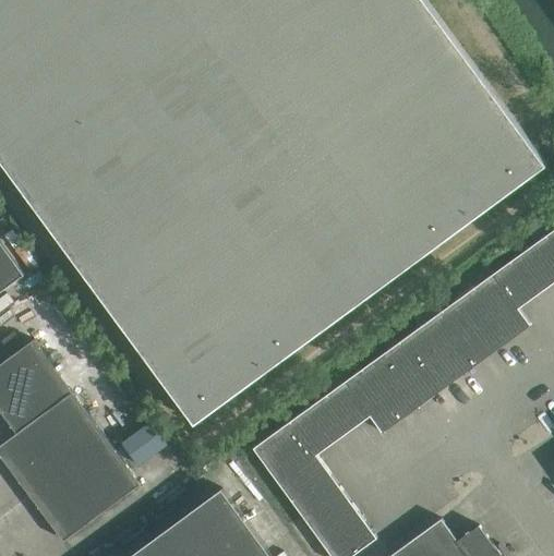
[(544,166),(422,0),(0,0),(0,161),(193,424),(544,166)]
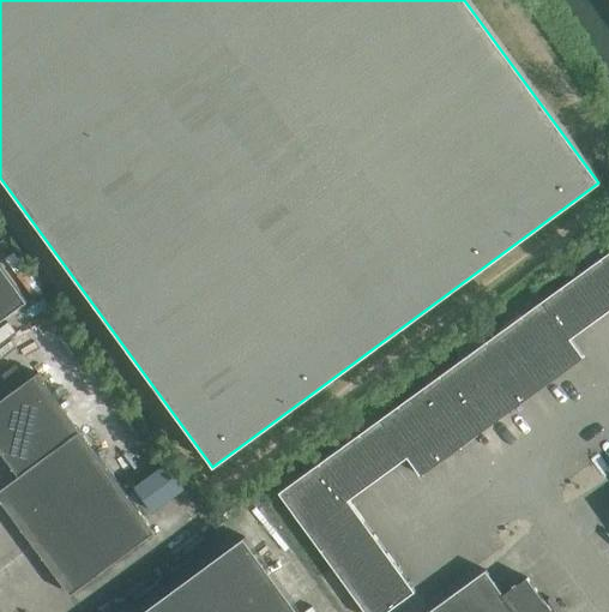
[(417,478),(580,359),(567,341),(608,310),(608,251),(276,495),(361,611),(385,611),(411,593),(345,502),(404,460),(417,478)]
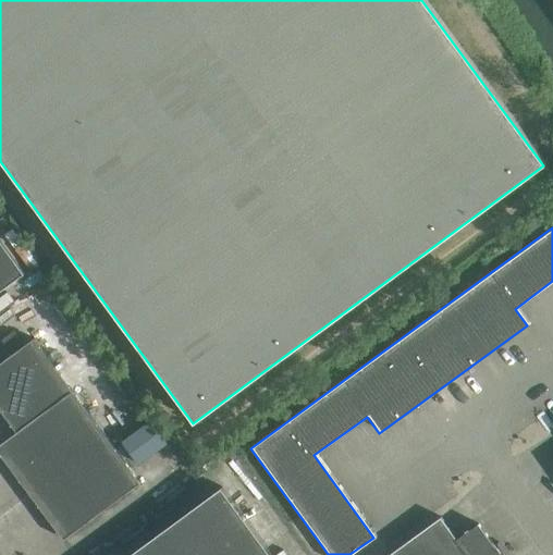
[(0,291),(22,275),(0,246),(0,291)]
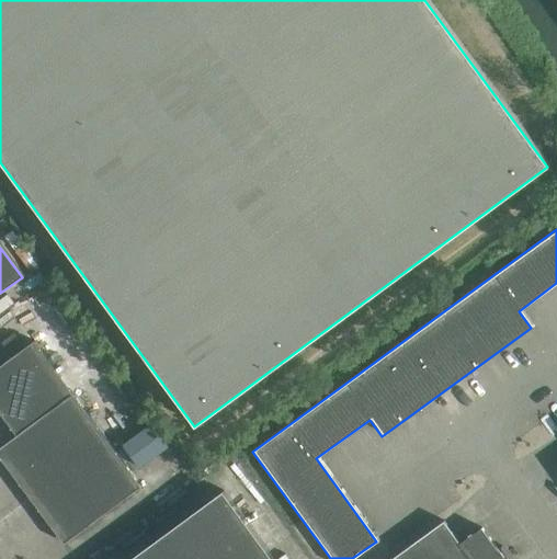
[(0,418),(14,437),(70,396),(31,342),(0,365),(0,418)]
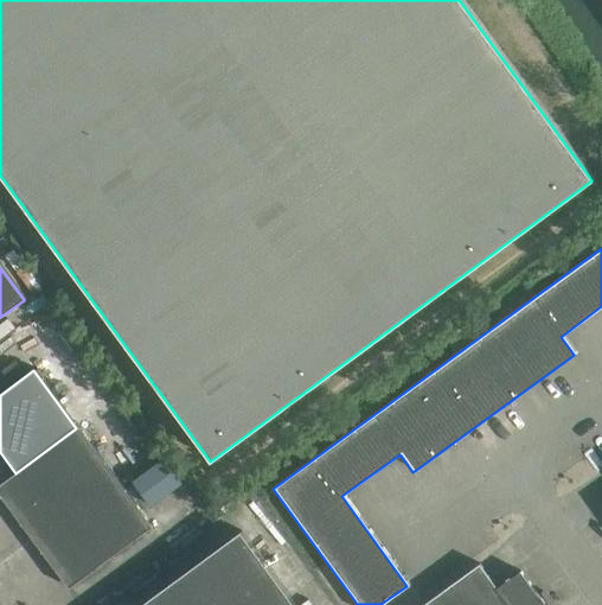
[(15,473),(0,483),(0,500),(66,590),(151,528),(76,428),(15,473)]
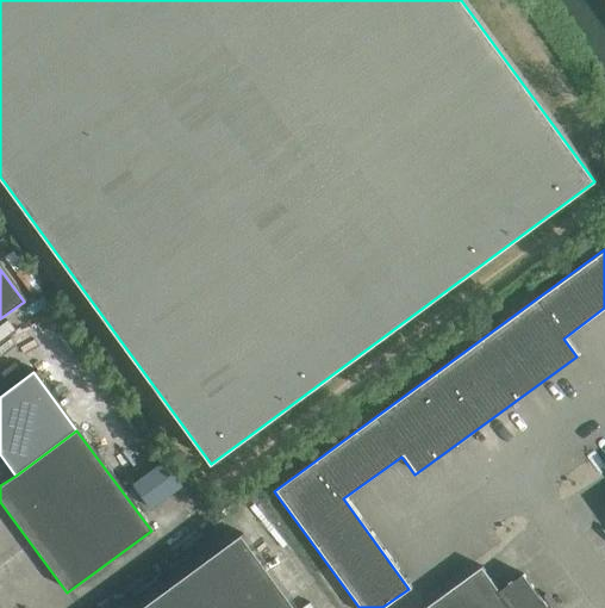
[(293,607),(239,535),(141,607),(293,607)]
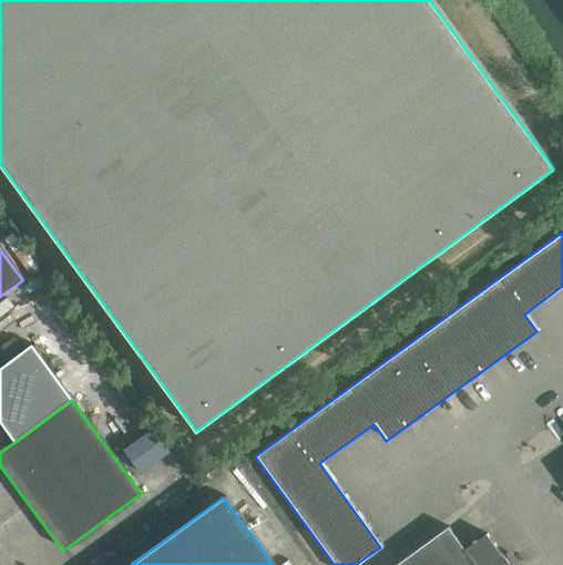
[(505,564),(484,535),(462,551),(446,527),(393,564),(505,564)]
